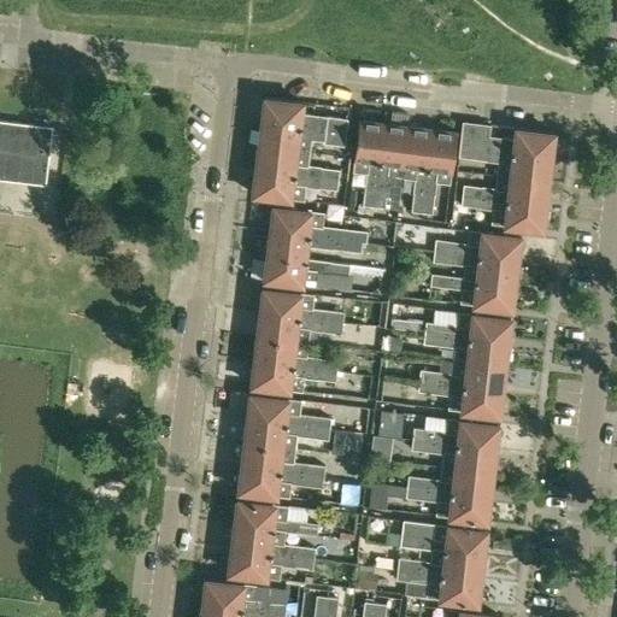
[(303,101),(264,97),(260,123),(345,133),(348,107),(323,104),(322,116),(300,112),(303,101)]
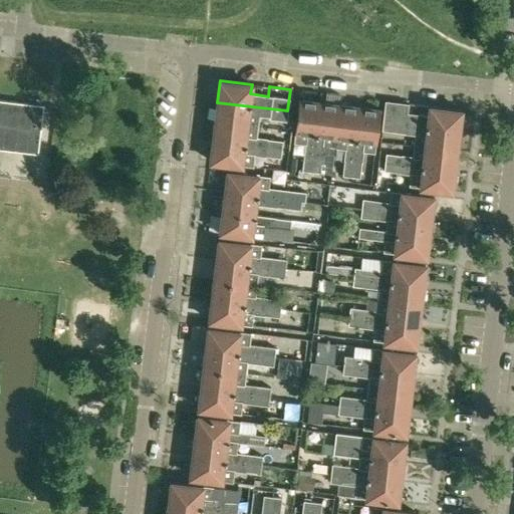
[(0,99),(0,149),(18,152),(37,154),(43,105),(0,99)]
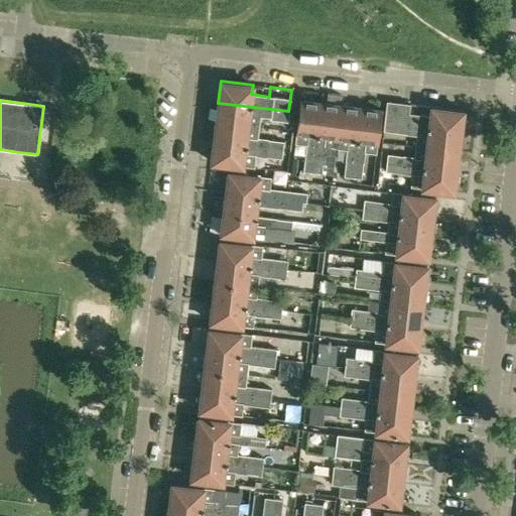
[(306,145),(304,155),(302,171),(299,170),(298,176),(309,178),(310,171),(318,104),(299,102),(294,143),(306,145)]
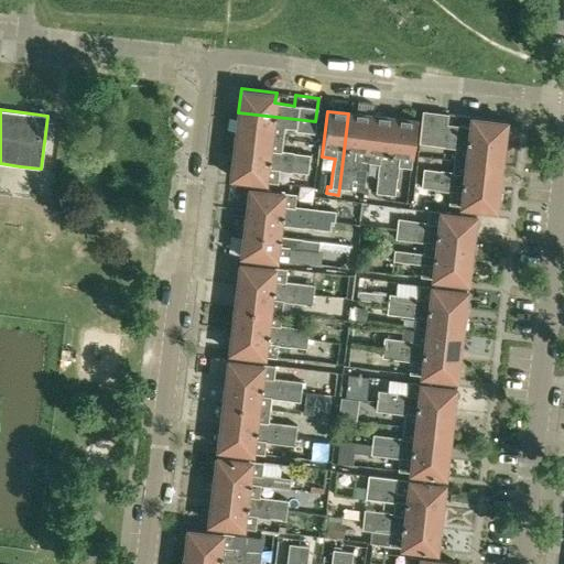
[(503,143),(506,121),(472,117),(469,127),(447,123),(448,114),(422,111),(420,134),(503,143)]
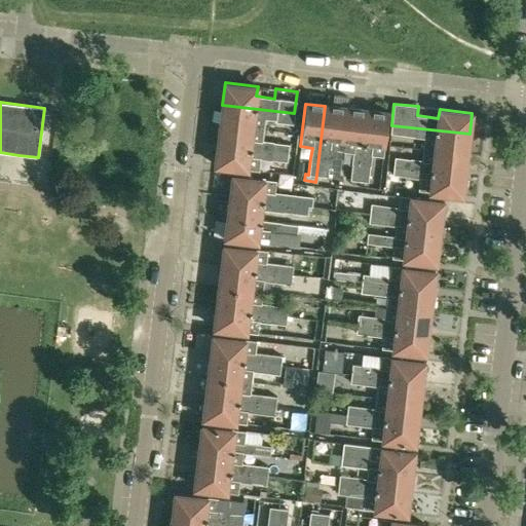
[(222,105),(220,123),(263,129),(265,118),(275,119),(274,121),(293,123),(294,113),(222,105)]
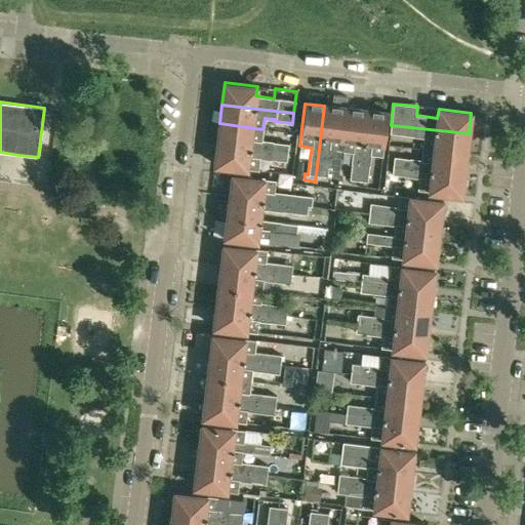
[(324,106),(316,174),(326,176),(329,150),(339,151),(344,108),(324,106)]
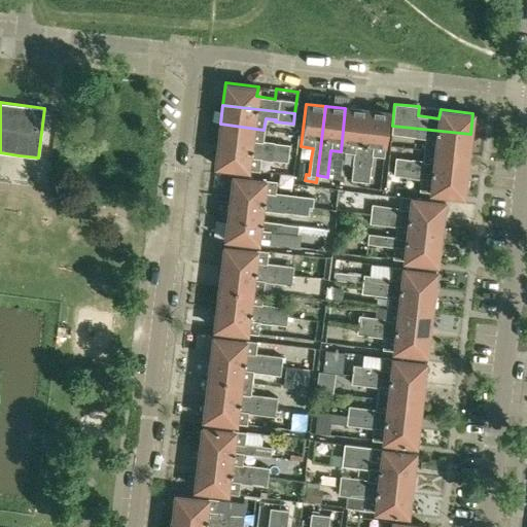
[(353,152),(351,165),(349,179),(358,180),(365,111),(345,108),(341,151),(353,152)]
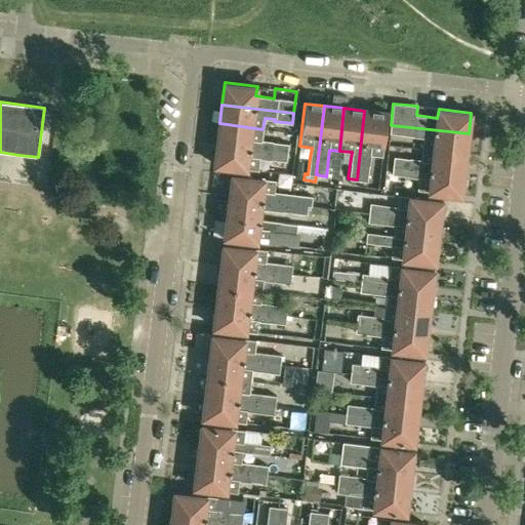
[(364,111),(357,179),(366,180),(370,154),(382,156),(388,113),(364,111)]
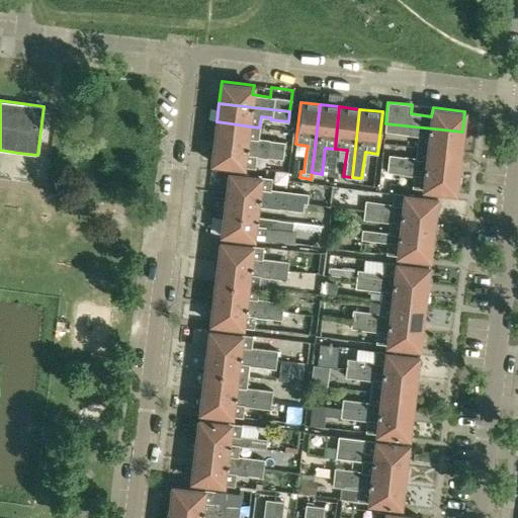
[(217,121),(214,141),(267,149),(283,151),(284,142),(258,139),(259,127),(217,121)]
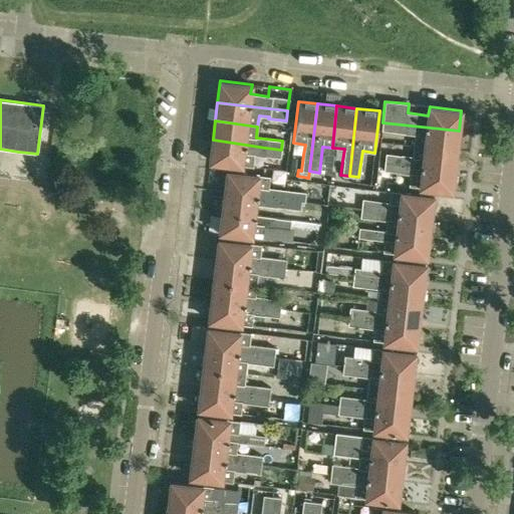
[(415,136),(414,145),(459,150),(460,140),(458,138),(459,131),(382,122),(381,132),(415,136)]
